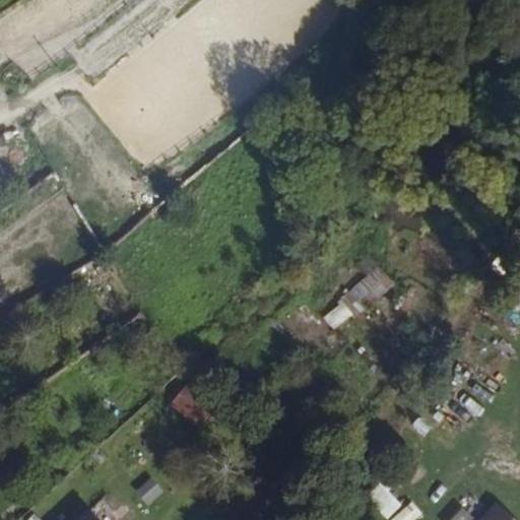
[(307,299),(324,319),(342,304),(355,318),(394,283),(363,249),(307,299)]
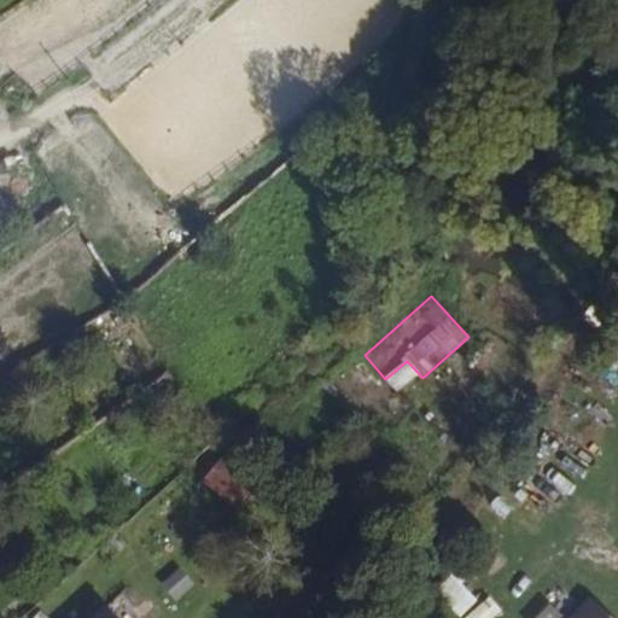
[(216,462),(204,477),(233,503),(246,488),(216,462)]
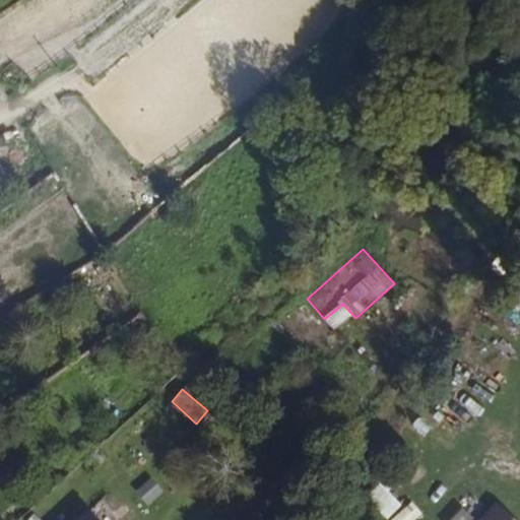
[(383,519),(385,519),(401,508),(383,484),(367,498),(383,519)]
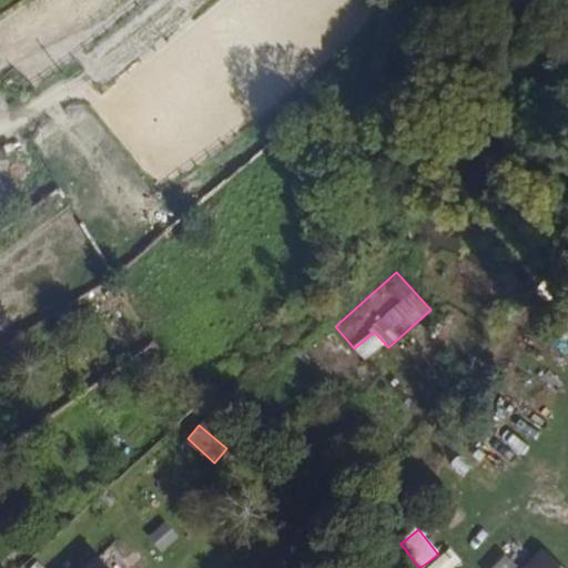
[(455,567),(459,565),(450,551),(425,567),(455,567)]
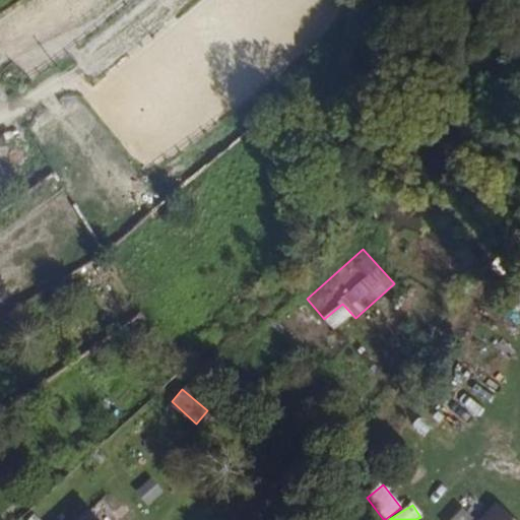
[(512,519),(496,507),(484,519),(512,519)]
